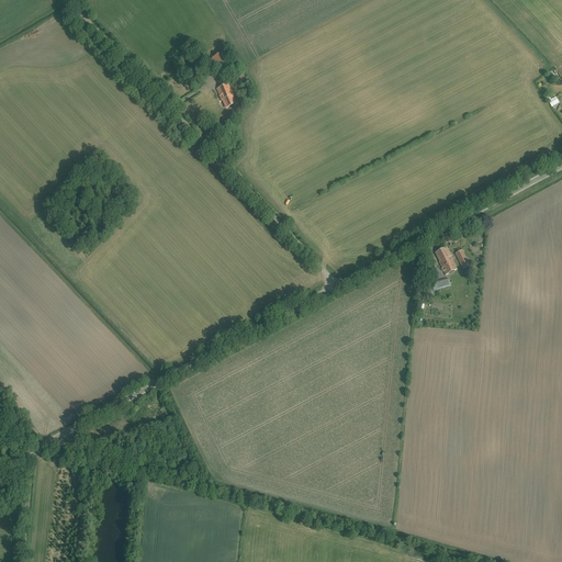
[(222,51),(210,56),(214,64),(225,59),(222,51)]
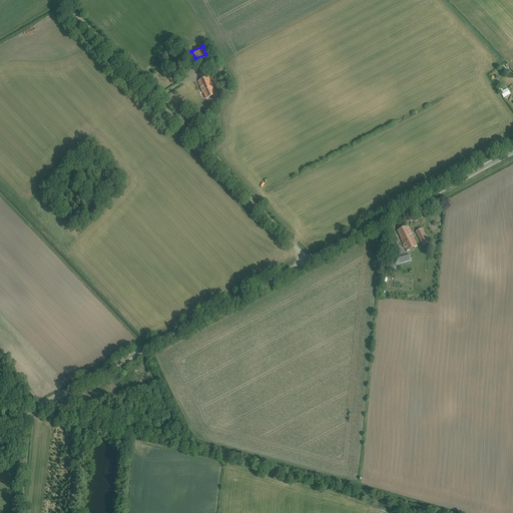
[(214,94),(205,76),(196,81),(205,98),(214,94)]
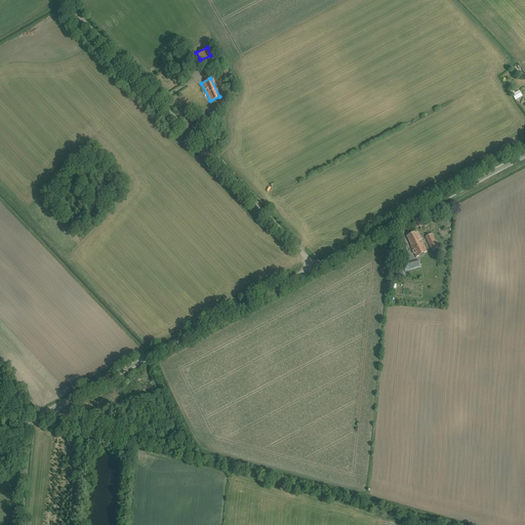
[(519,93),(516,88),(511,92),(514,96),(519,93)]
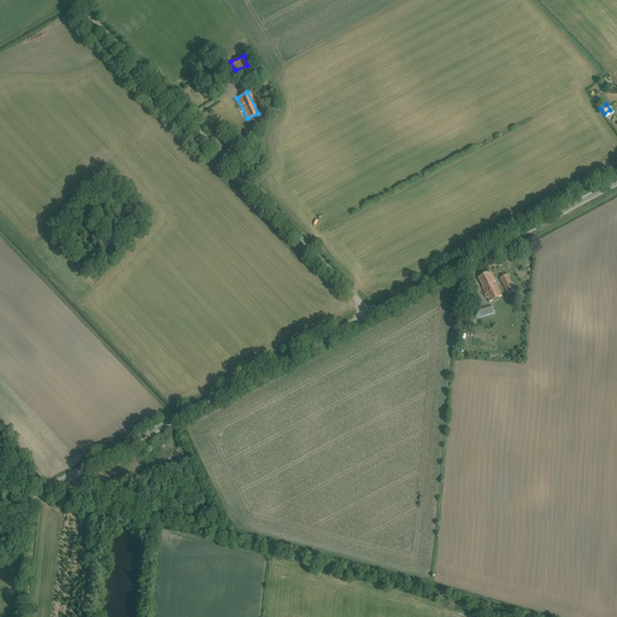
[(242,127),(239,121),(230,127),(234,133),(242,127)]
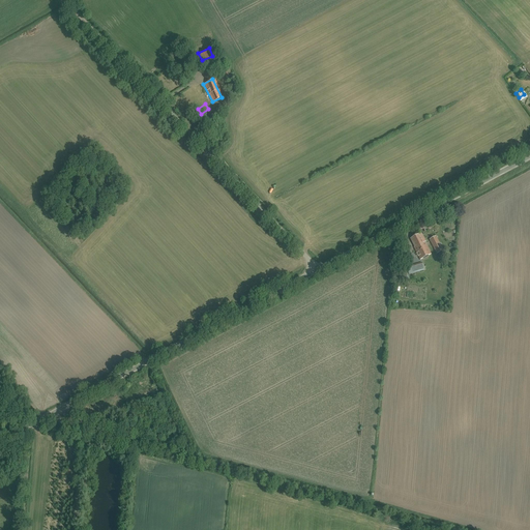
[(420,232),(409,237),(418,258),(430,253),(420,232)]
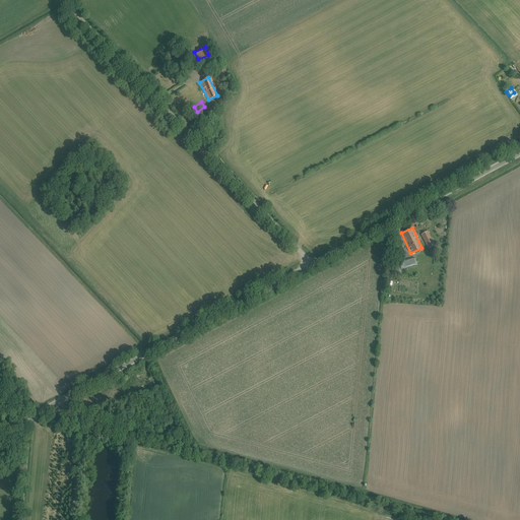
[(426,231),(421,234),(428,248),(433,245),(426,231)]
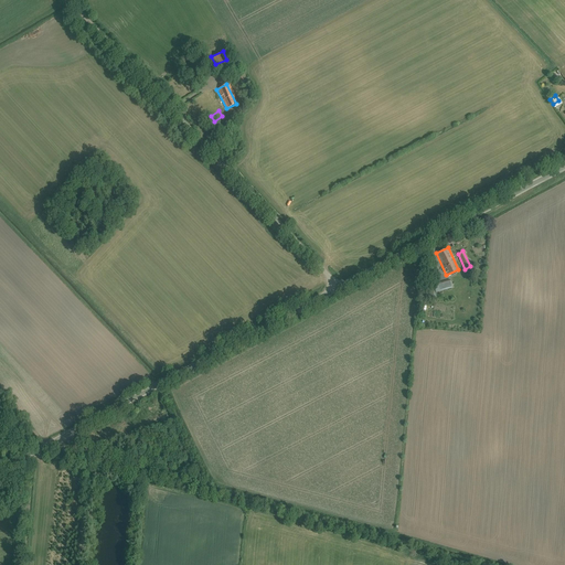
[(448,279),(433,283),(435,289),(450,286),(448,279)]
